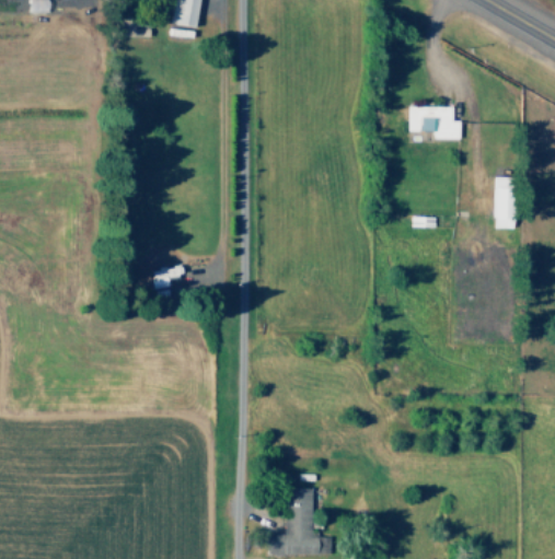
[(49,14),(50,0),(31,0),(31,13),(49,14)]
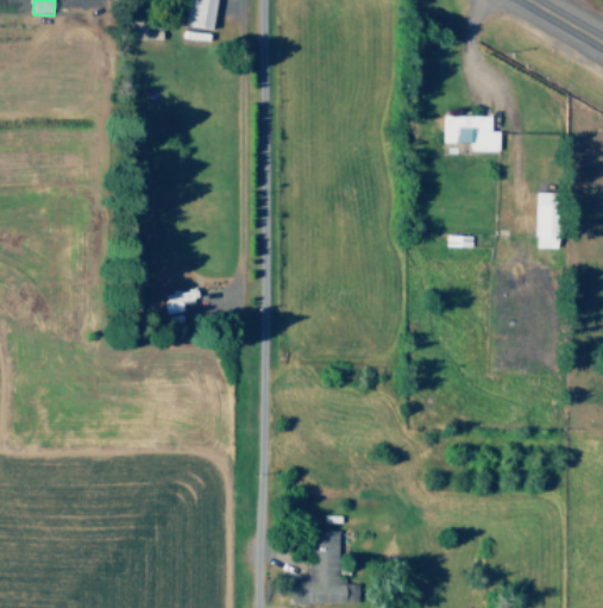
[(219,0),(192,0),(188,26),(214,30),(219,0)]
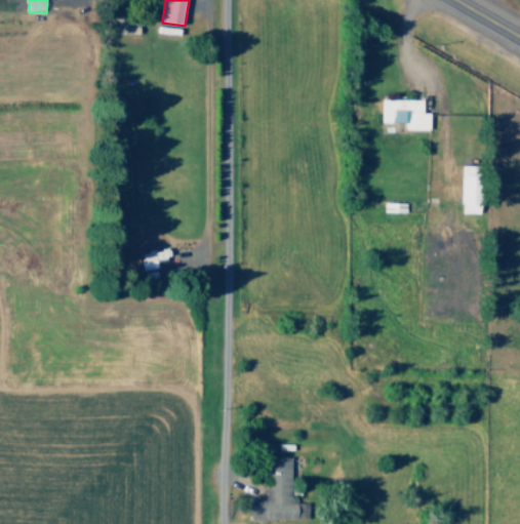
[(426,99),(385,98),(384,123),(408,123),(408,130),(432,130),(432,113),(425,113),(426,99)]
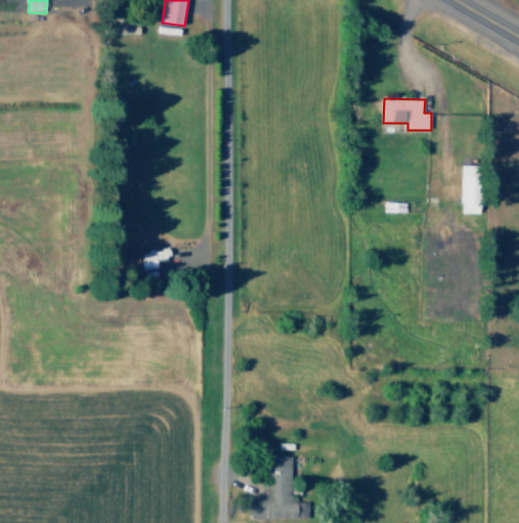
[(464,213),(481,213),(482,166),(465,166),(464,213)]
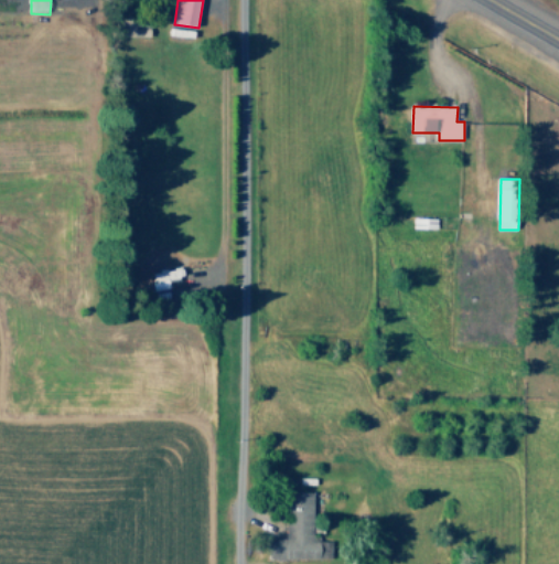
[(185,268),(153,272),(154,291),(171,289),(170,278),(186,277),(185,268)]
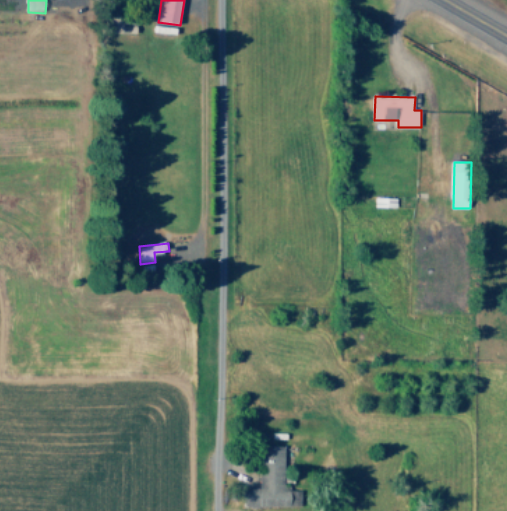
[(246,507),(302,507),(302,491),(286,491),(286,446),(261,446),(261,488),(246,488),(246,507)]
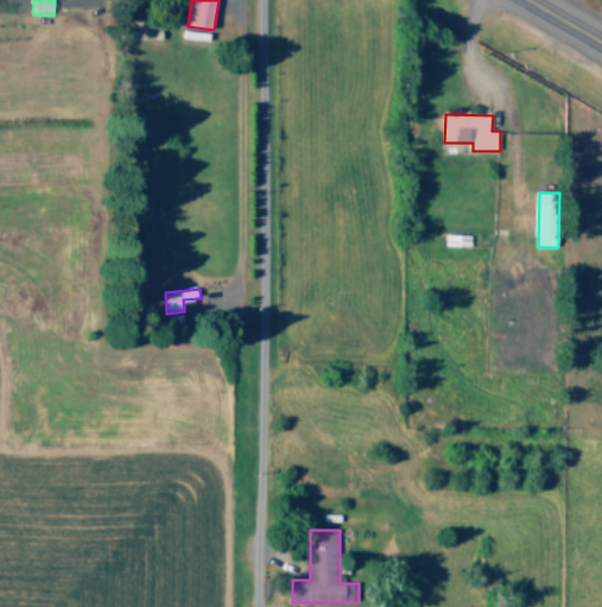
All buildings are outlined.
